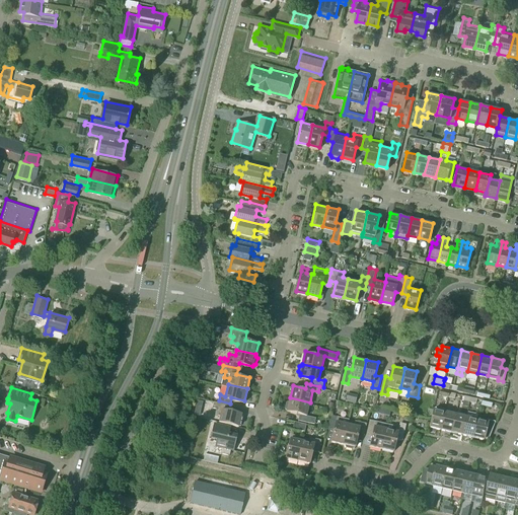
[(288,409),(298,412),(300,413),(299,418),(311,421),(315,422),(316,416),(307,414),(310,402),(290,397),(290,399),(287,399),(286,406),(288,408),(288,409)]
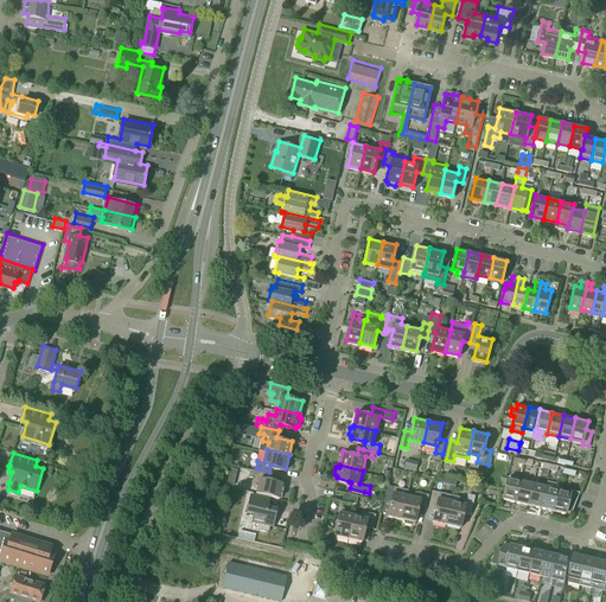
[(268,479),(269,472),(256,468),(252,467),(249,474),(254,475),(253,482),(259,484),(256,491),(280,495),(284,482),(268,479)]
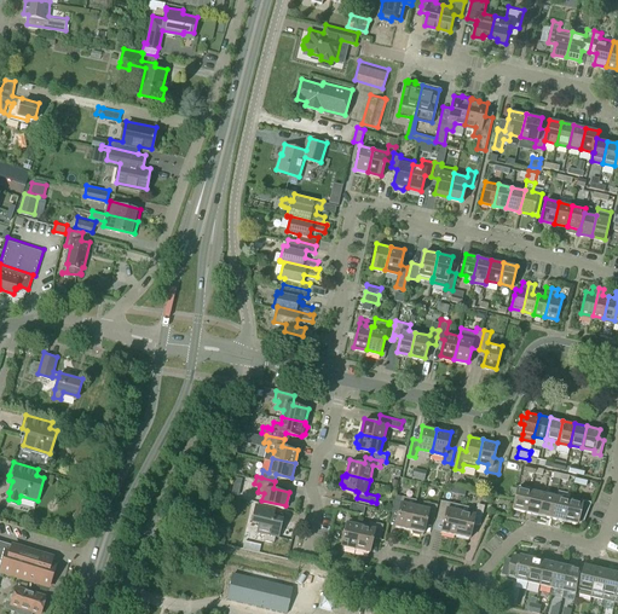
[(526,509),(531,490),(518,486),(517,496),(514,507),(526,509)]
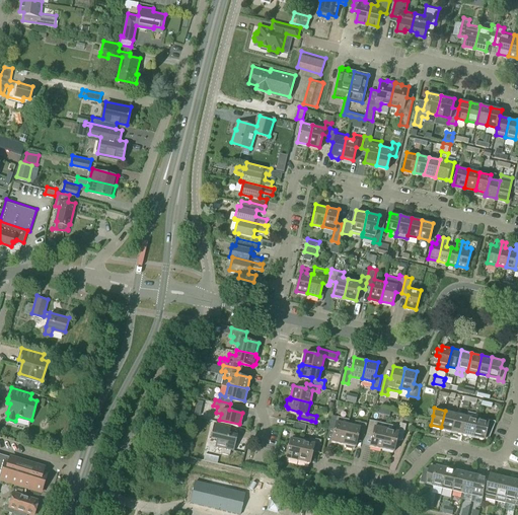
[(441,427),(452,430),(455,413),(445,411),(441,427)]
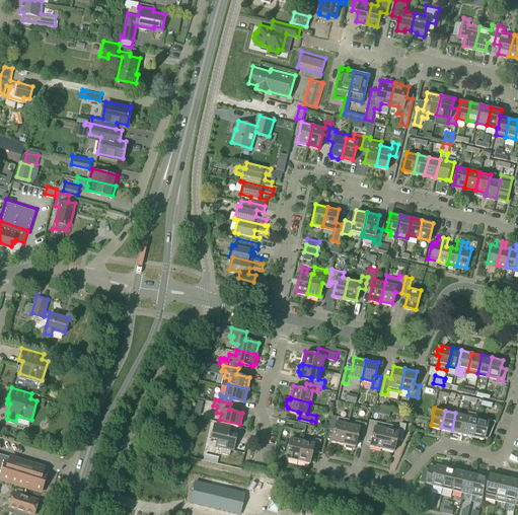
[(344,442),(349,417),(331,413),(328,425),(335,427),(333,439),(344,442)]
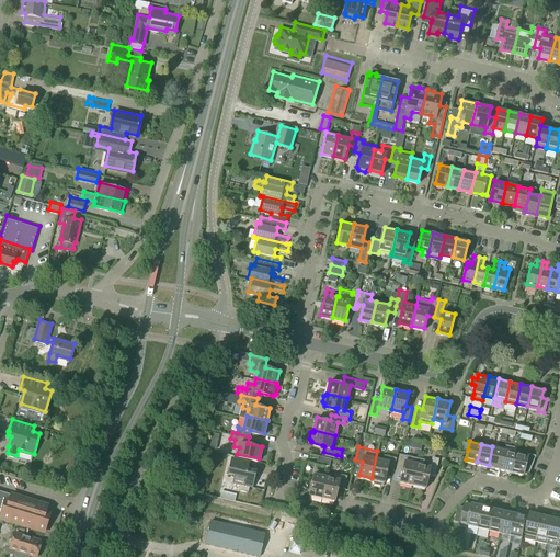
[(489,465),(500,467),(504,448),(492,446),(489,465)]
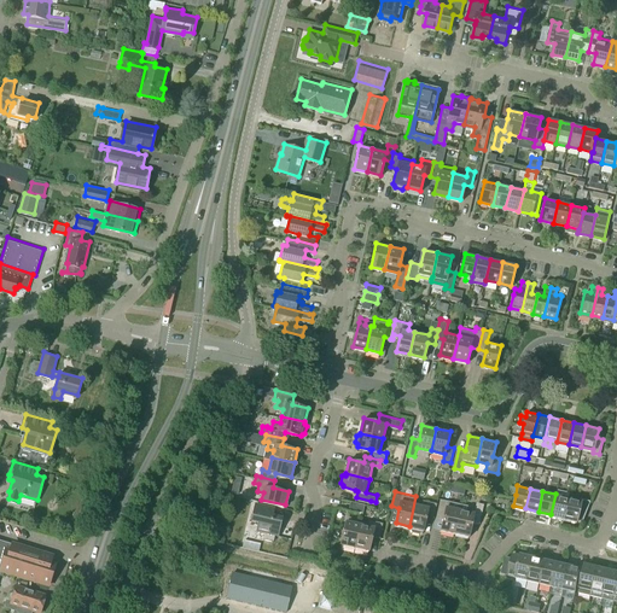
[(551,514),(564,518),(569,497),(556,494),(551,514)]
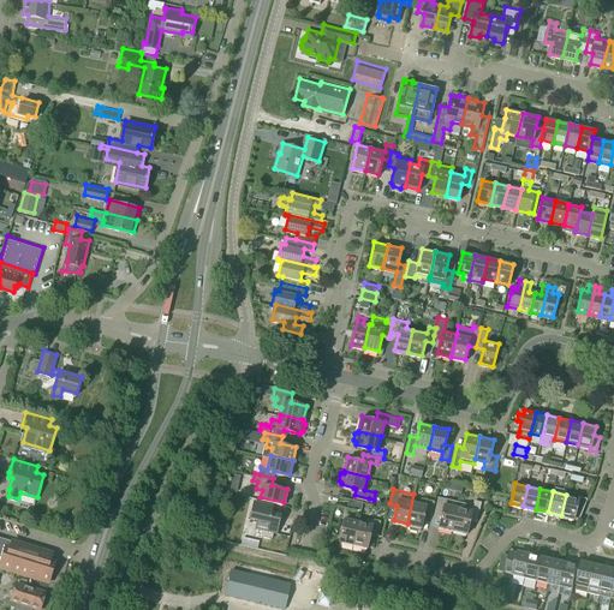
[(415,494),(413,494),(407,524),(411,524),(411,527),(418,528),(421,526),(422,527),(425,512),(431,514),(435,498),(422,496),(421,502),(413,501),(415,494)]
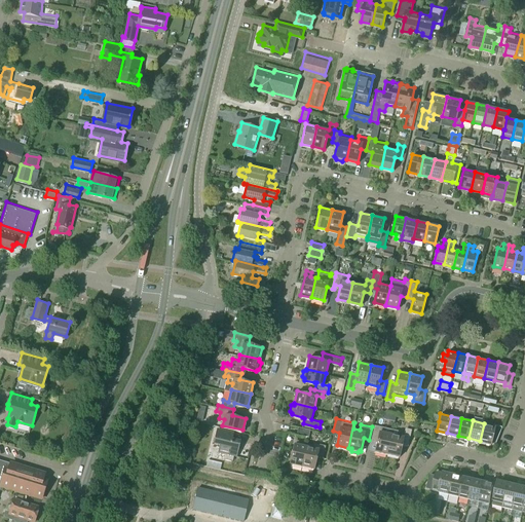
[(484,423),(480,441),(491,443),(491,442),(495,443),(502,425),(495,423),(494,425),(484,423)]
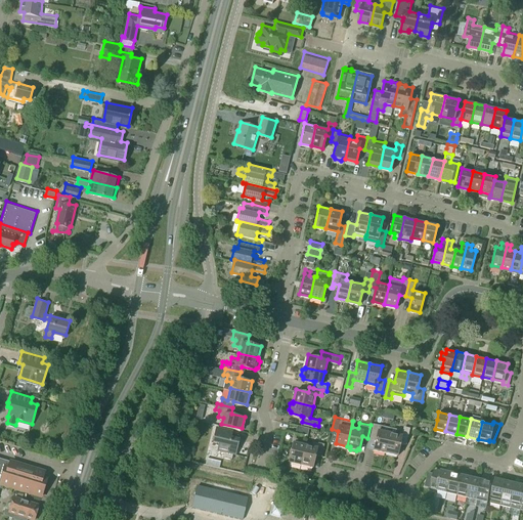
[(374,448),(386,451),(392,427),(374,423),(371,435),(377,436),(374,448)]
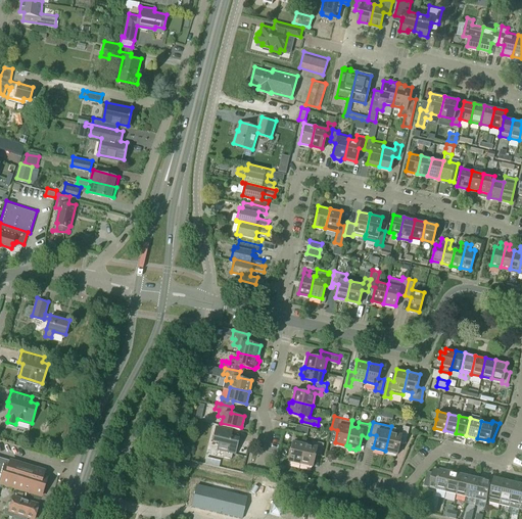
[(310,425),(297,423),(296,430),(307,432),(310,425)]
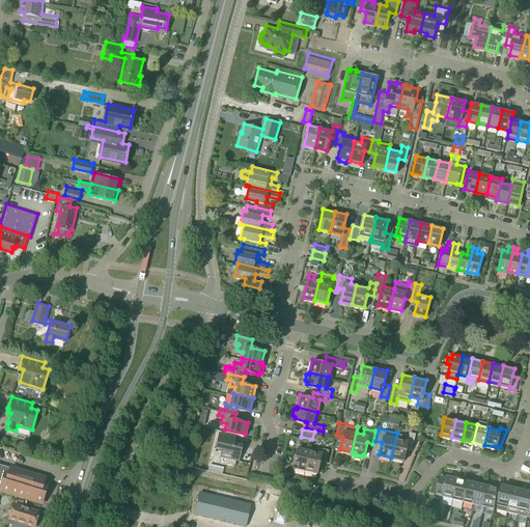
[(410,431),(409,435),(397,433),(391,458),(403,460),(407,447),(413,448),(416,432),(410,431)]
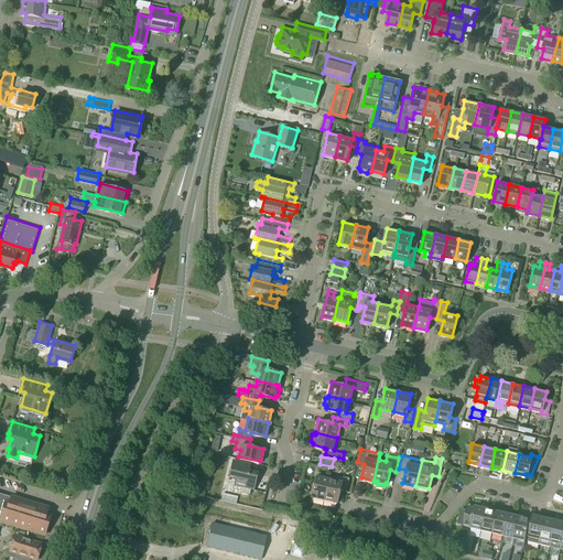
[(255,487),(258,472),(246,469),(247,461),(234,459),(230,474),(237,476),(236,483),(242,485),(241,491),(250,493),(251,487),(255,487)]
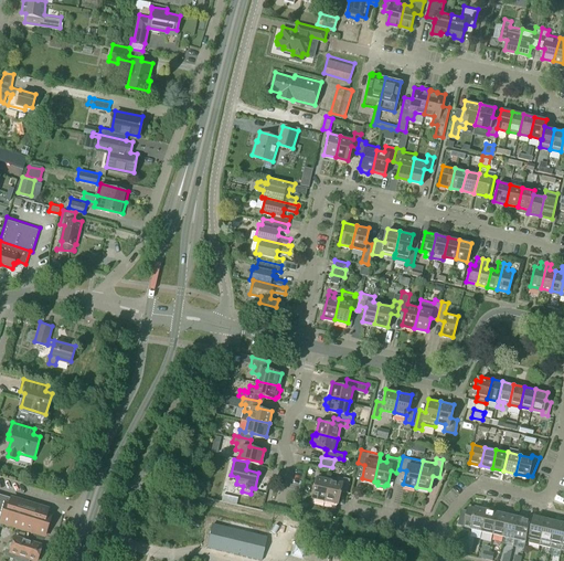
[(348,490),(351,477),(339,474),(338,480),(330,479),(326,499),(338,503),(341,489),(348,490)]
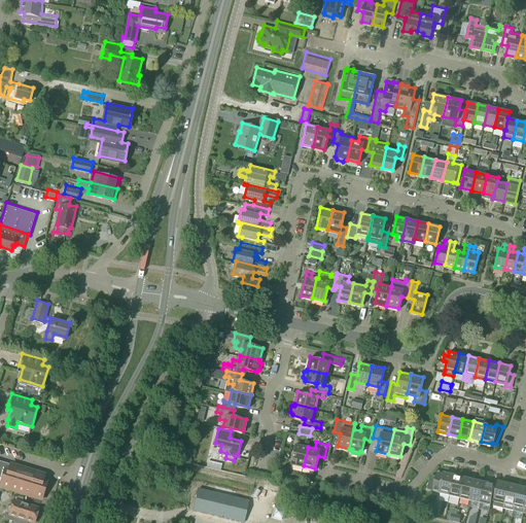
[(291,462),(304,465),(308,447),(295,444),(291,462)]
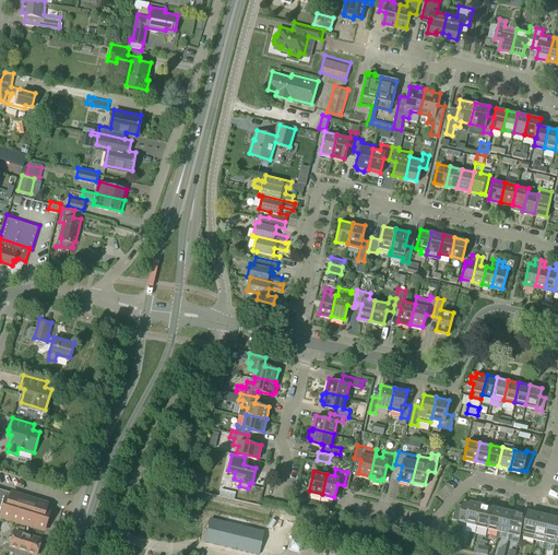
[(0,512),(31,522),(46,527),(51,509),(47,507),(48,502),(38,498),(37,499),(0,487),(0,512)]
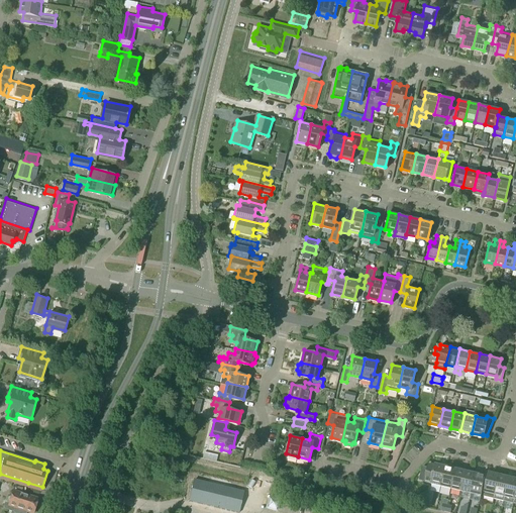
[(430,462),(426,480),(432,481),(432,482),(442,485),(446,465),(436,463),(436,464),(430,462)]
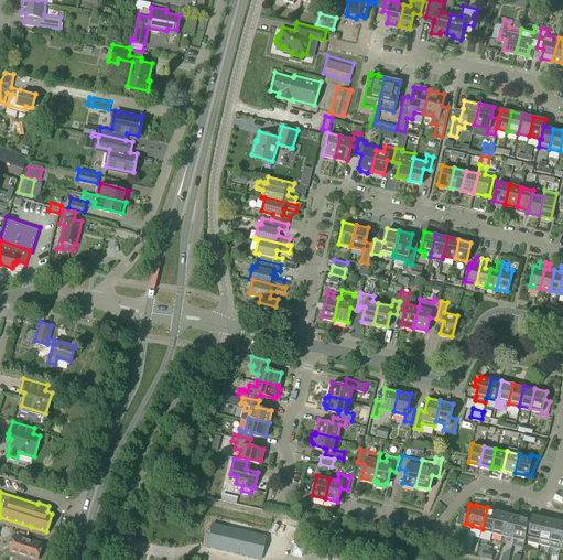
[(483,529),(493,531),(498,509),(487,507),(483,529)]
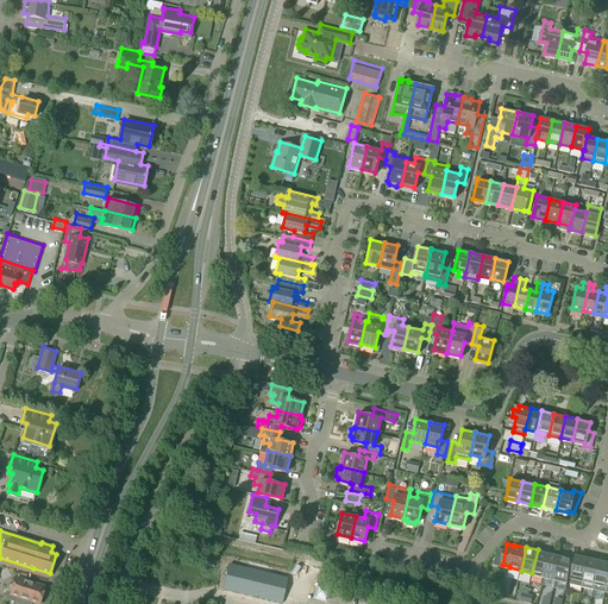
[(532,573),(544,576),(550,552),(538,549),(532,573)]
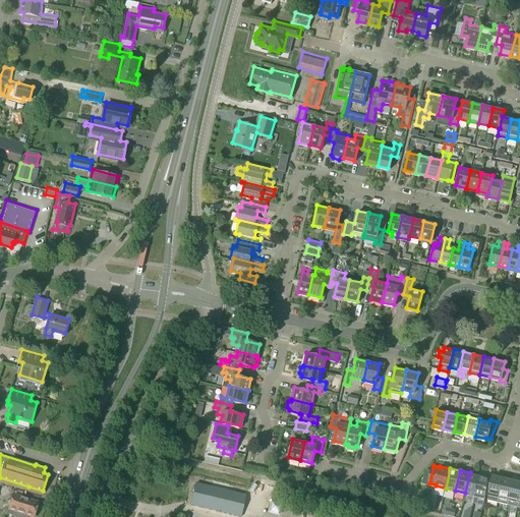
[(465,493),(475,495),(479,475),(470,472),(465,493)]
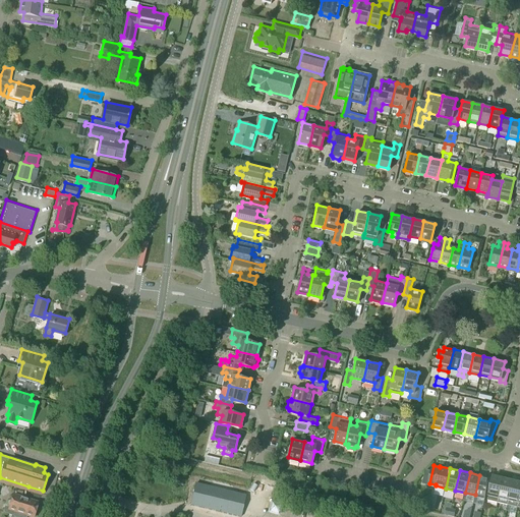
[(489,477),(479,475),(475,495),(485,498),(489,477)]
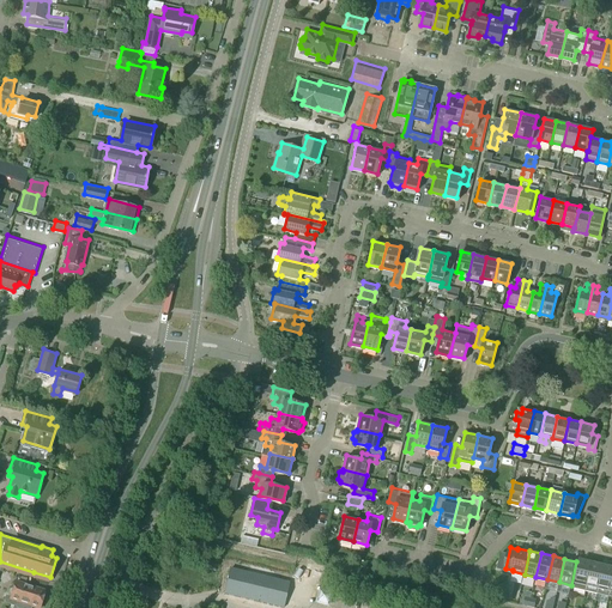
[(587,589),(593,561),(582,559),(575,587),(587,589)]
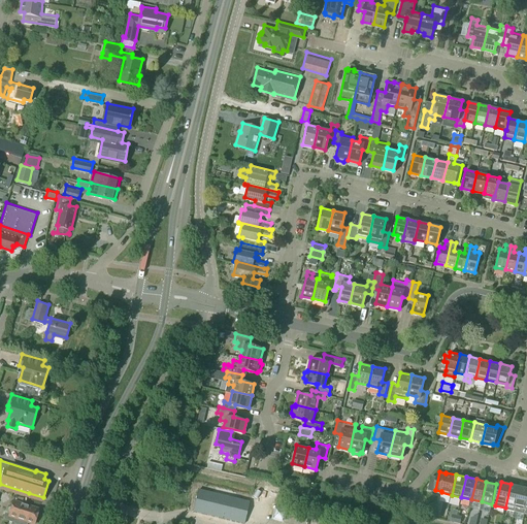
[(505,508),(516,510),(521,486),(511,484),(505,508)]
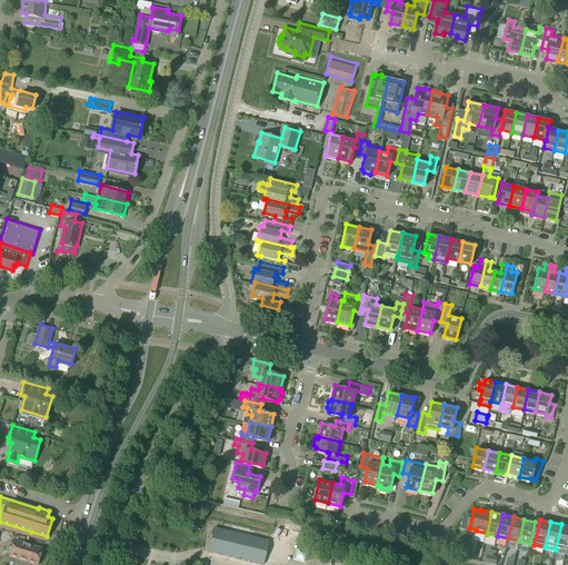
[(556,549),(554,556),(565,558),(566,553),(567,547),(567,525),(561,524),(556,549)]
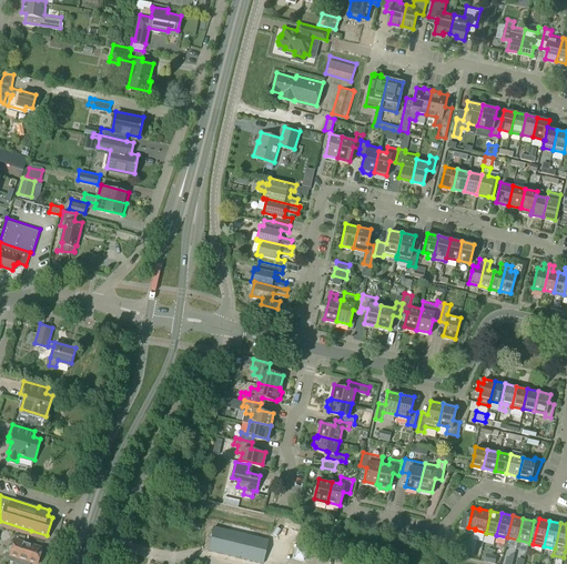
[(264,561),(269,537),(215,525),(210,549),(264,561)]
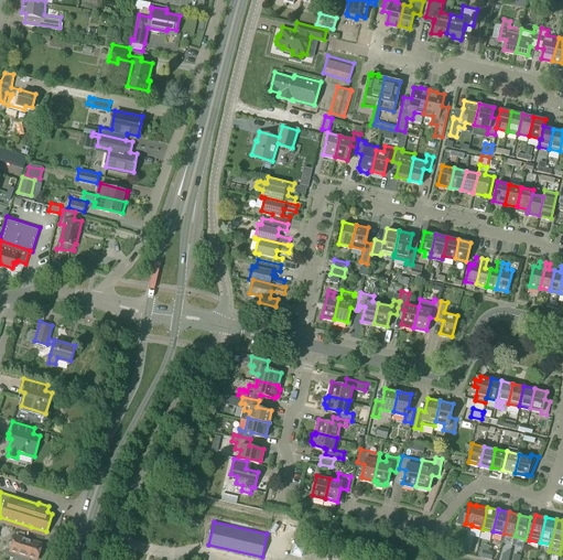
[(9,541),(6,551),(8,553),(17,556),(18,559),(17,559),(28,559),(30,556),(38,558),(38,557),(40,556),(40,552),(40,551),(42,542),(24,536),(23,536),(22,539),(14,537),(13,541),(11,540),(9,541)]
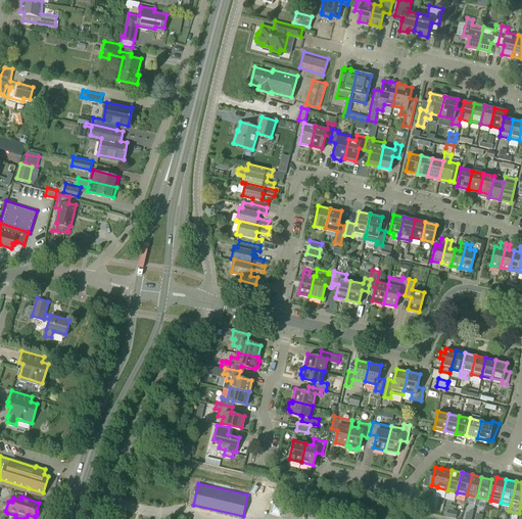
[(429,497),(426,509),(433,511),(435,498),(429,497)]
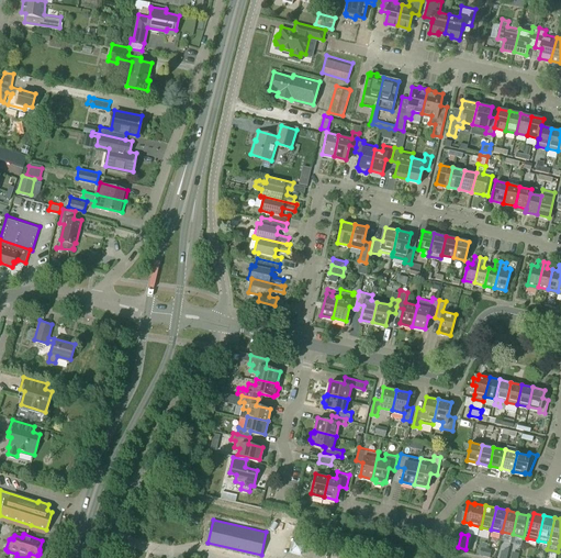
[(502,556),(501,557),(503,557),(507,557),(508,556),(511,545),(503,548),(502,556)]
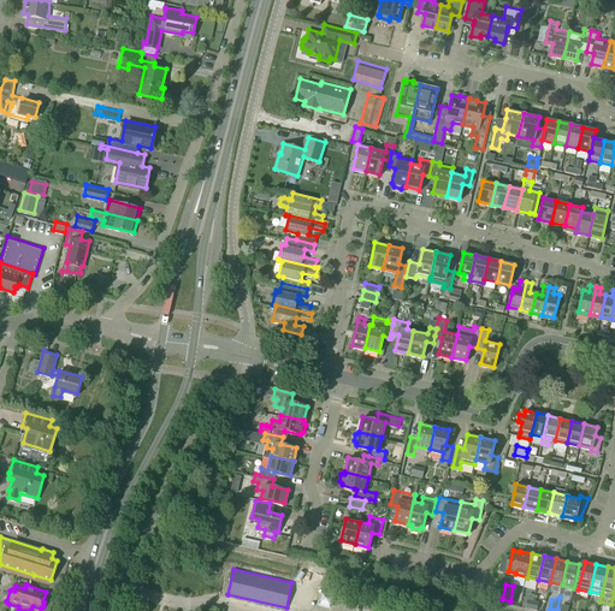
All buildings are outlined.
